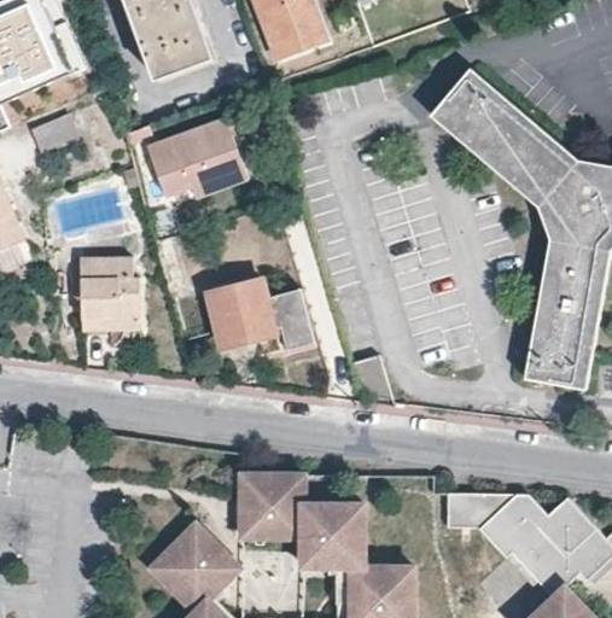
[(209,59),(187,0),(122,0),(139,47),(152,80),(209,59)]
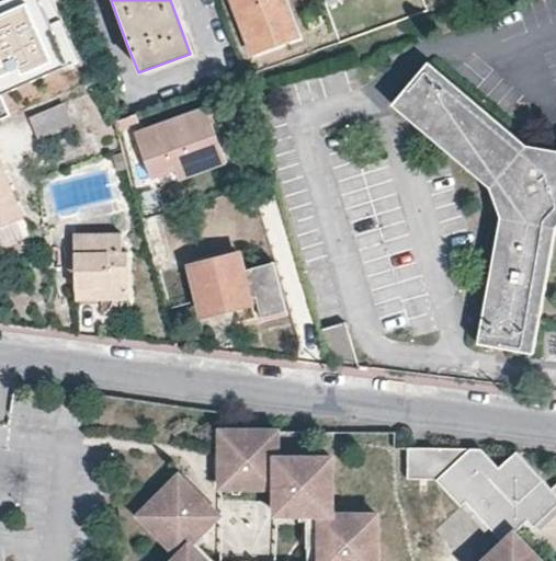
[(292,36),(278,0),(227,0),(248,53),(292,36)]
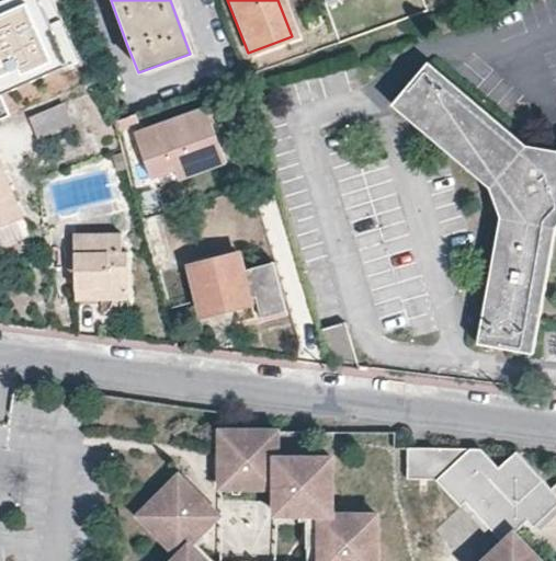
[(555,148),(551,150),(526,146),(439,71),(427,63),(392,102),(489,190),(498,215),(486,281),(476,343),(533,354),(553,242),(555,225),(555,148)]
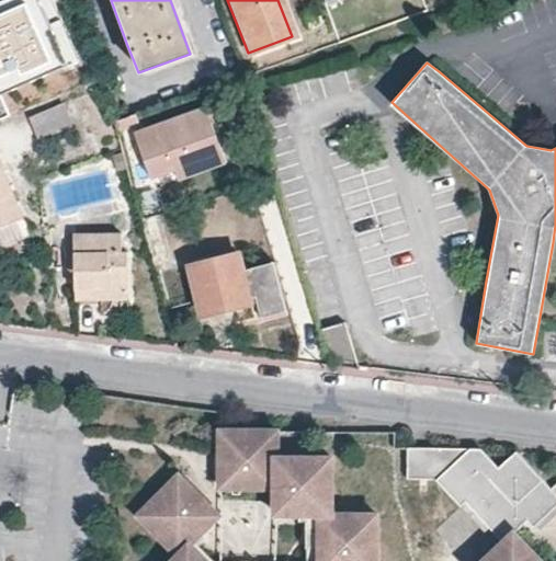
[(33,141),(67,127),(63,113),(70,109),(67,100),(24,117),(33,141)]
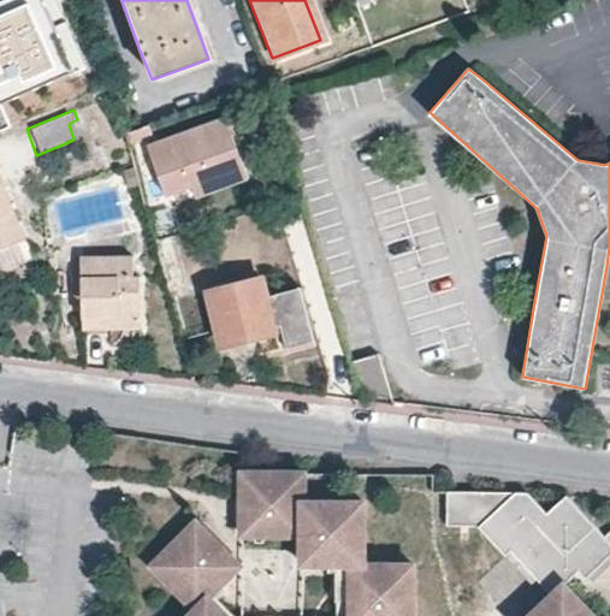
[(221,114),(142,142),(161,195),(187,185),(191,196),(244,177),(221,114)]
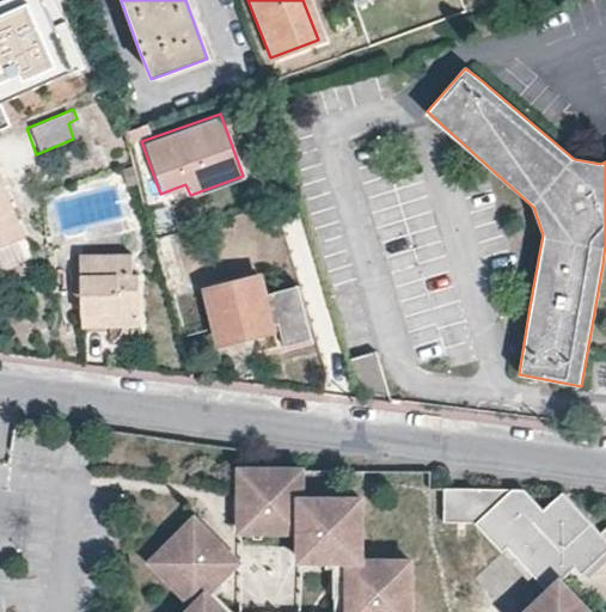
[(0,245),(14,240),(19,238),(0,190),(0,245)]
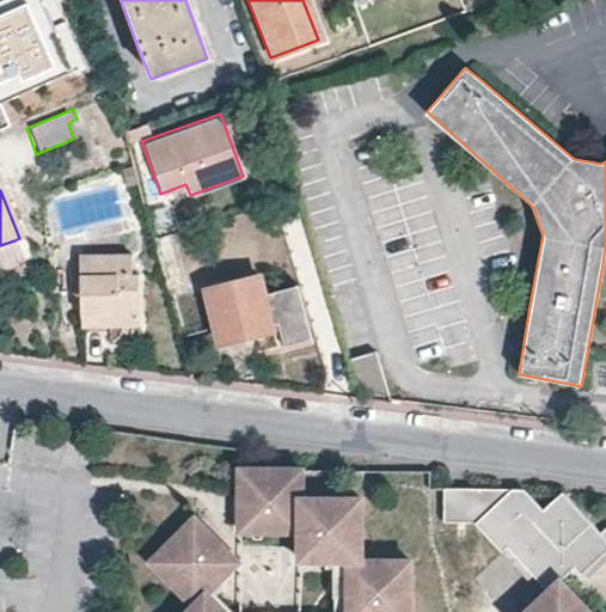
[(163,228),(146,233),(147,240),(165,234),(163,228)]
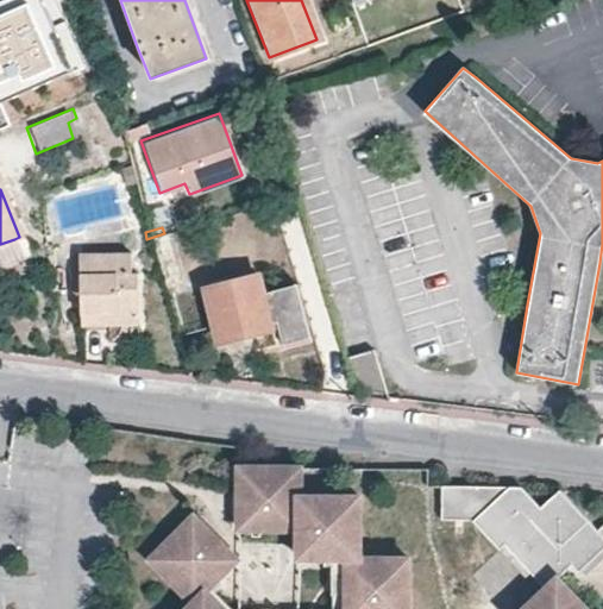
[(146,239),(161,292),(177,287),(178,286),(164,233),(146,239)]
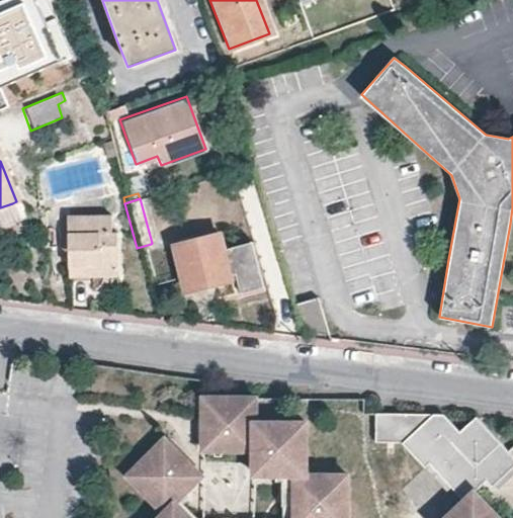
[(0,225),(18,218),(12,203),(0,207),(0,225)]
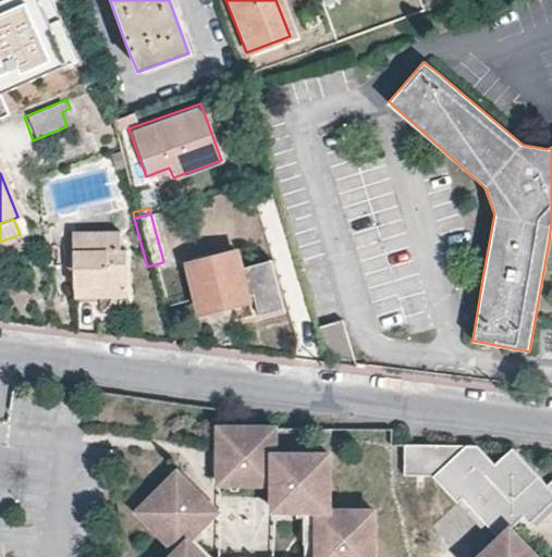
[(115,252),(114,235),(70,234),(69,298),(121,299),(121,254),(115,252)]
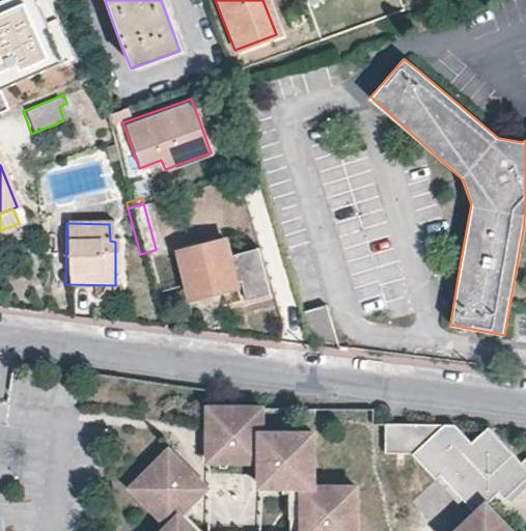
[(265,289),(253,240),(252,240),(222,247),(219,239),(174,251),(187,298),(231,286),(230,279),(238,277),(242,295),(265,289)]
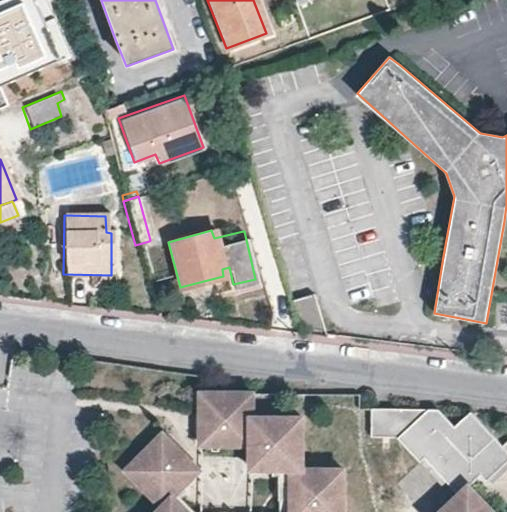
[(319,332),(307,296),(305,296),(285,302),(293,329),(319,332)]
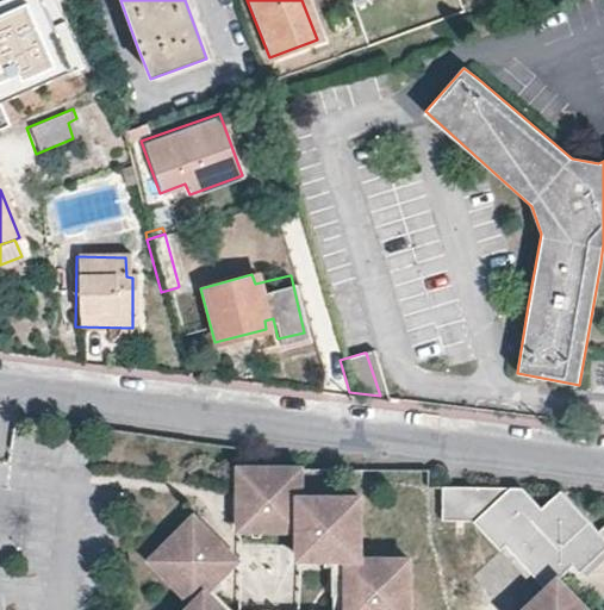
[(356,556),(356,495),(297,495),(297,466),(236,465),(236,527),(296,527),(296,556),(329,556),(329,585),(344,585),(344,596),(343,609),(404,609),(405,556),(356,556)]
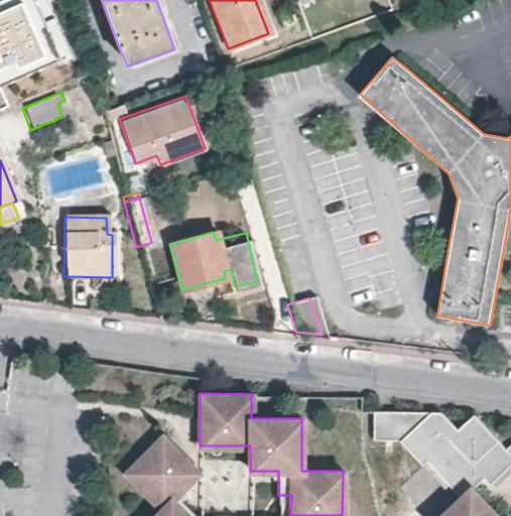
[(510,461),(510,456),(471,413),(455,428),(437,410),(371,409),(371,438),(396,438),(419,464),(424,459),(459,497),(438,515),(495,515),(470,488),(481,477),(487,484),(510,462),(510,461)]
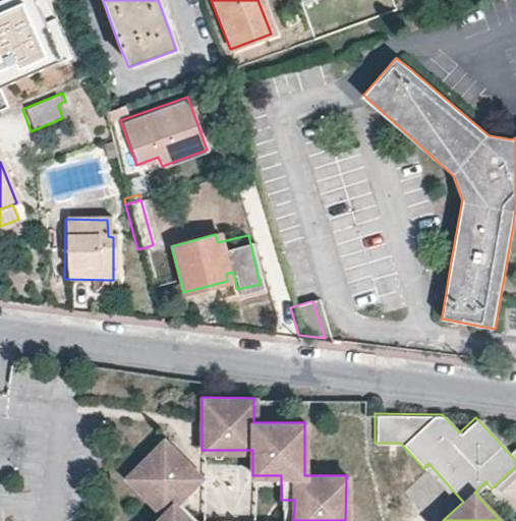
[(188,520),(172,503),(199,475),(163,439),(163,440),(125,476),(162,513),(154,520),(188,520)]
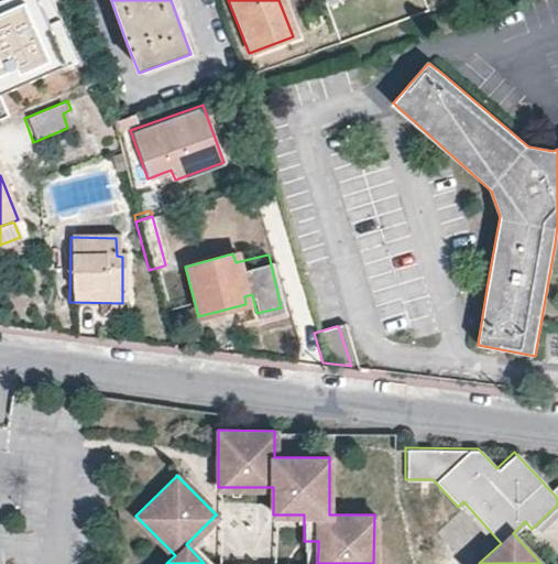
[(487,528),(463,501),(458,507),(482,532),(487,528)]
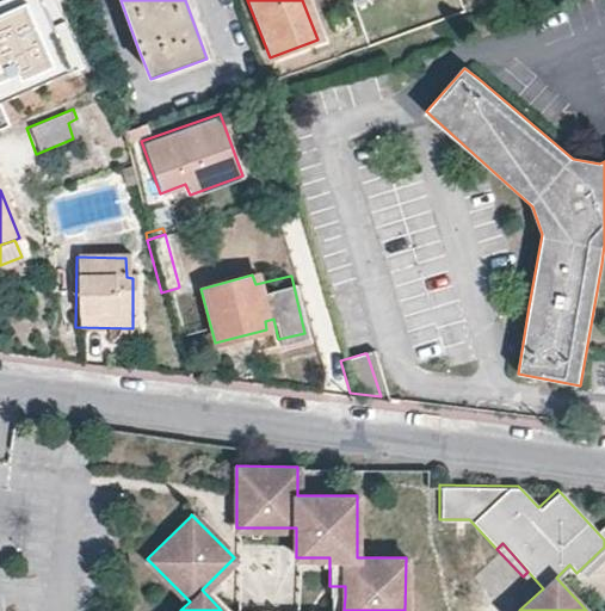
[(581,576),(604,555),(604,548),(604,547),(576,573),(581,576)]
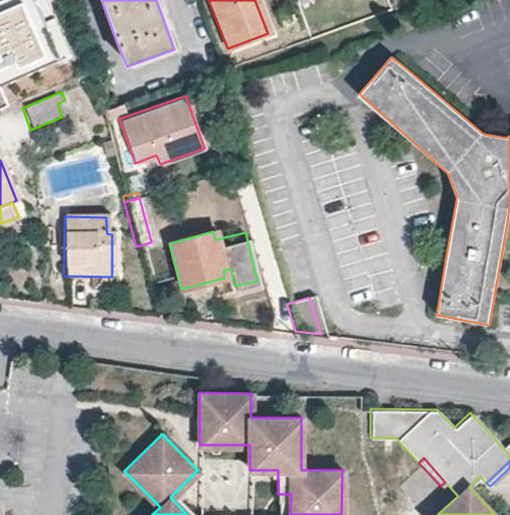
[(291,503),(291,494),(278,494),(278,503),(291,503)]
